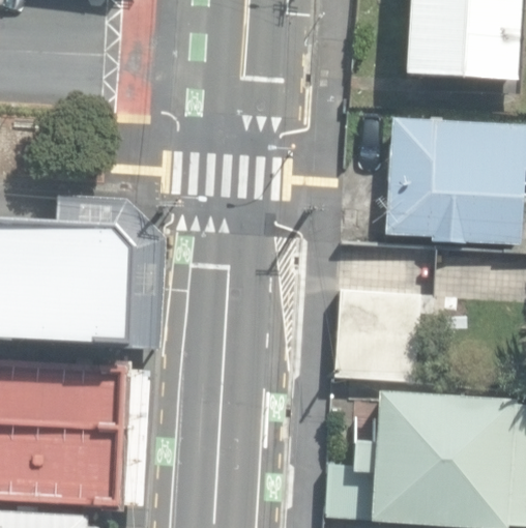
[(411,0),(406,79),(517,85),(522,0),(411,0)]
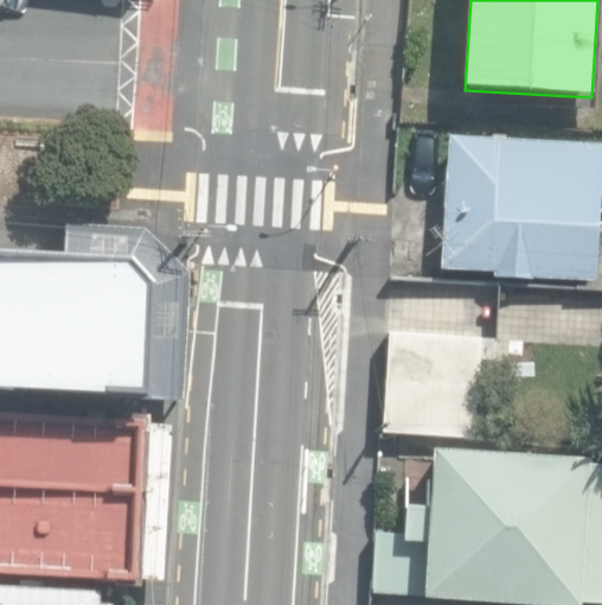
[(494,269),(596,275),(597,256),(601,256),(601,233),(595,233),(599,189),(601,189),(601,139),(448,129),(440,261),(494,265),(494,269)]
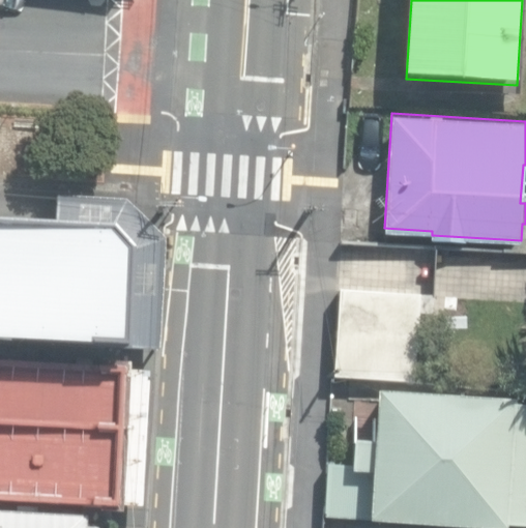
[(0,343),(128,350),(134,251),(114,230),(0,223),(0,343)]
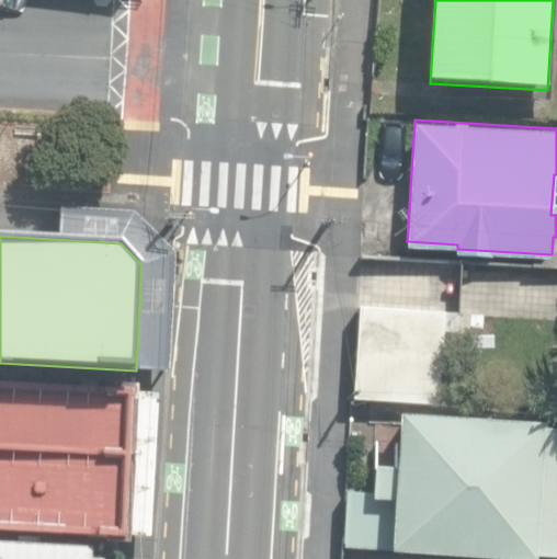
[(357,400),(442,406),(447,316),(363,310),(357,400)]
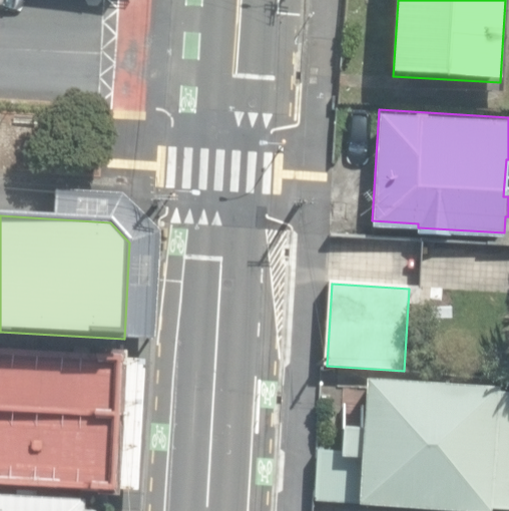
[(0,355),(0,410),(119,417),(122,361),(0,355)]
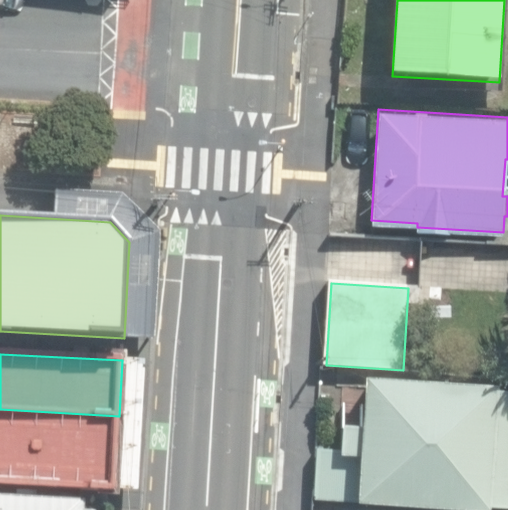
[(491,506),(507,507),(507,387),(366,379),(363,425),(343,424),(341,449),(318,448),(315,499),(475,509),(491,509),(491,506)]
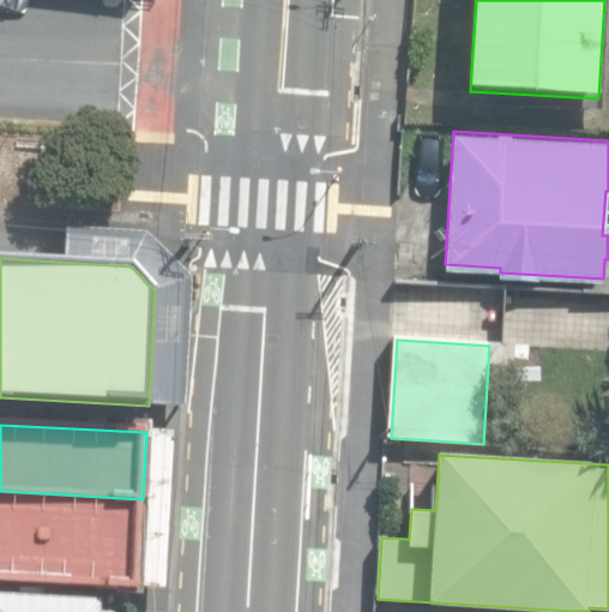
[(0,580),(138,588),(143,499),(0,491),(0,580)]
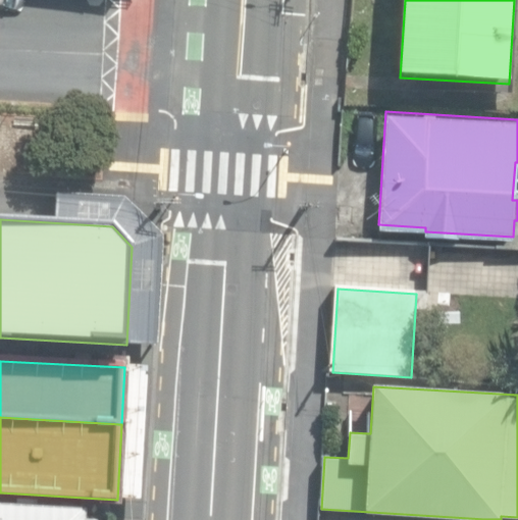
[(89,519),(89,511),(0,507),(0,519),(89,519)]
